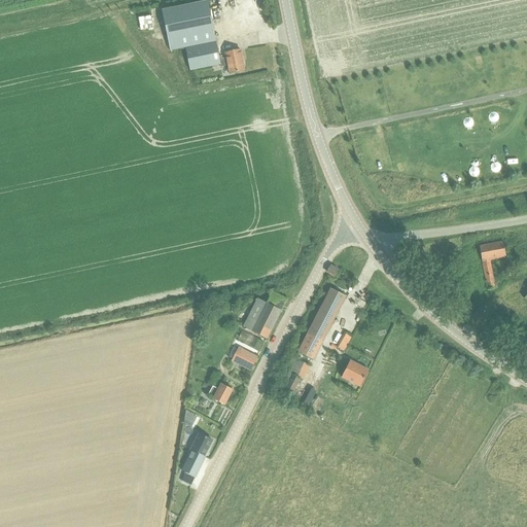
[(229,73),(244,70),(240,49),(224,53),(226,58),(222,59),(221,56),(218,57),(208,1),(162,10),(170,50),(185,47),(189,71),(219,65),(220,67),(227,66),(229,73)]
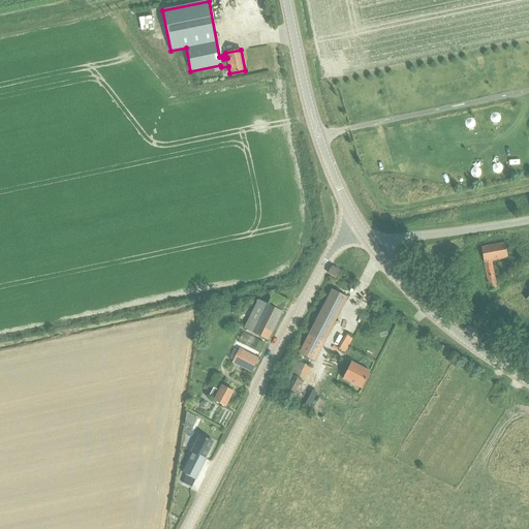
[(142,19),(145,32),(157,30),(154,16),(142,19)]
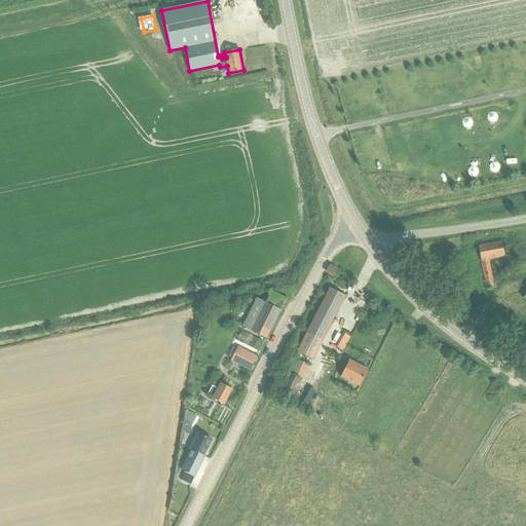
[(489,260),(504,257),(502,241),(479,246),(486,290),(494,289),(489,260)]
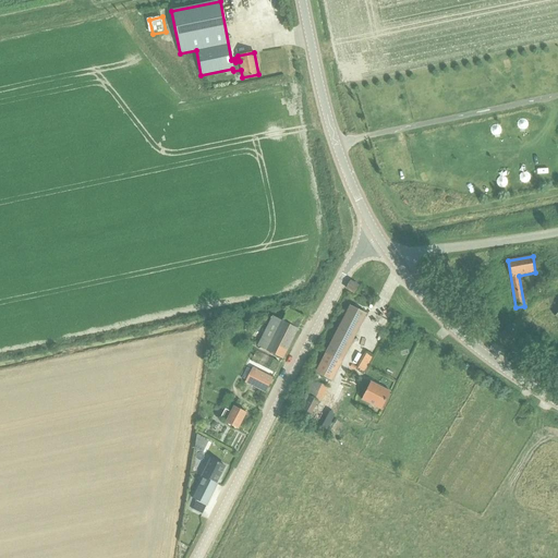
[(353,292),(358,286),(350,281),(347,289),(353,292)]
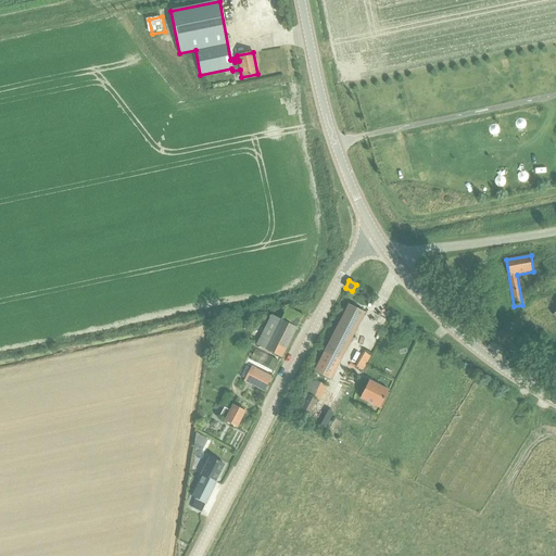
[(349,304),(312,374),(330,384),(365,313),(349,304)]
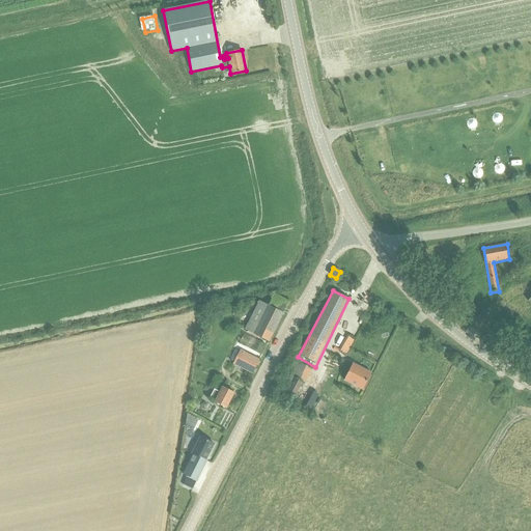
[(276,295),(272,306),(287,313),(291,301),(276,295)]
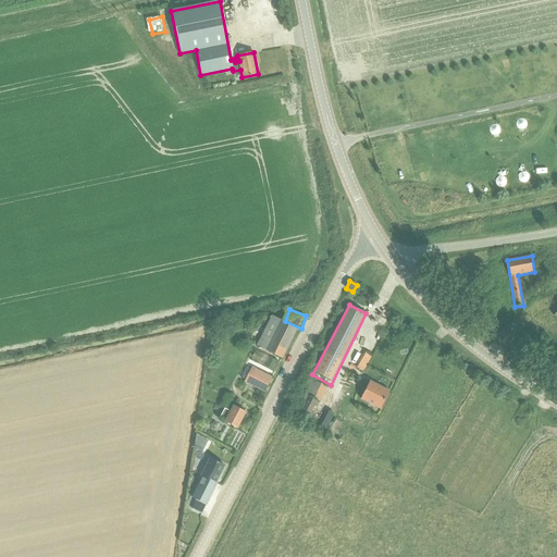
[(281,358),(296,329),(271,316),(256,346),(281,358)]
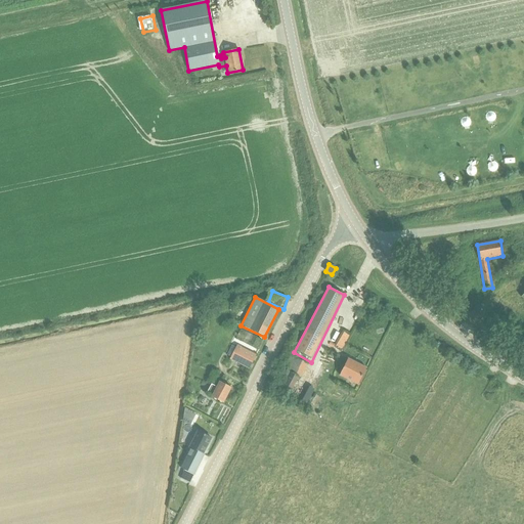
[(231,346),(227,355),(230,357),(229,359),(249,369),(256,355),(236,345),(235,347),(231,346)]
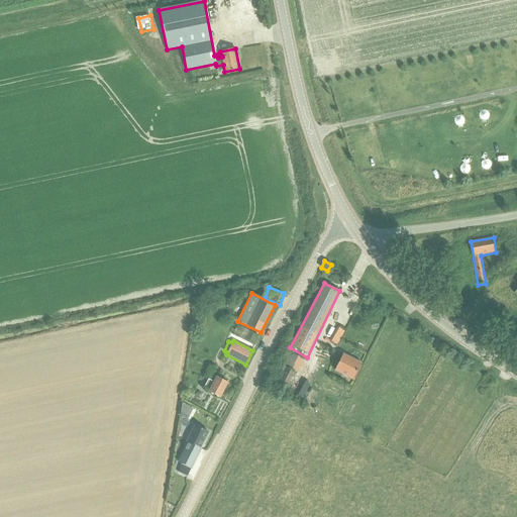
[(360,363),(343,354),(334,370),(352,379),(360,363)]
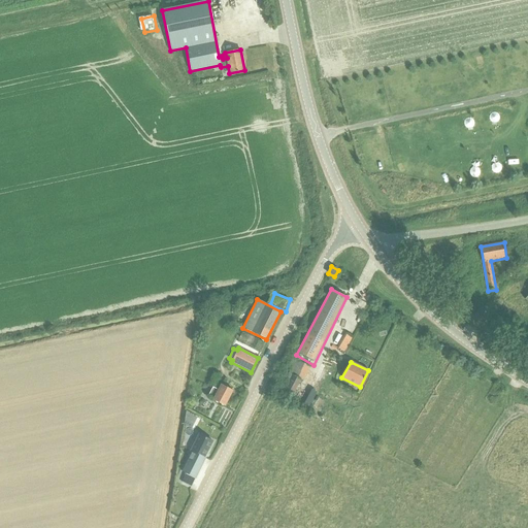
[(293,395),(300,381),(293,375),(285,391),(293,395)]
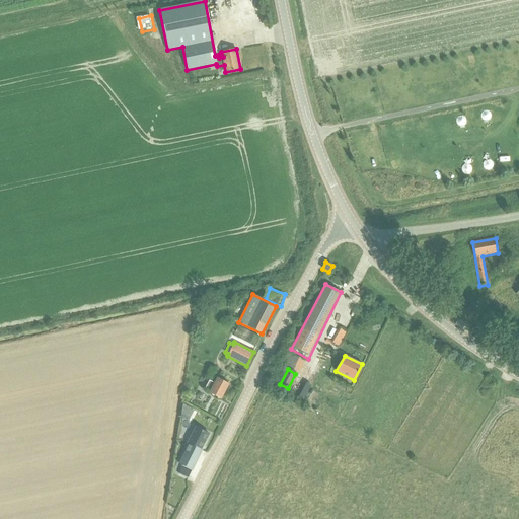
[(221,399),(229,384),(218,378),(215,384),(209,381),(205,389),(210,392),(210,393),(221,399)]
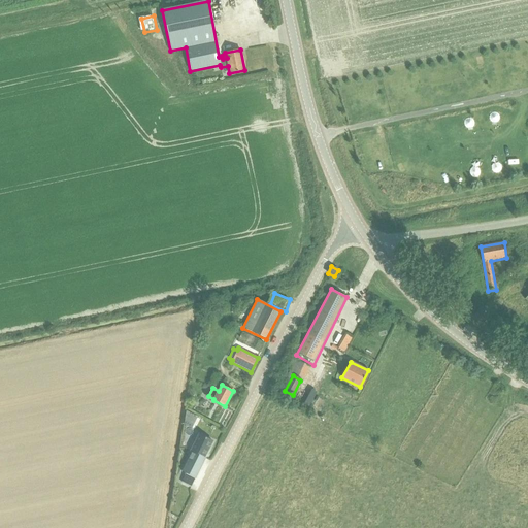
[(186,473),(182,482),(191,486),(196,477),(205,457),(204,457),(212,440),(199,434),(194,444),(191,451),(193,451),(183,471),(186,473)]
